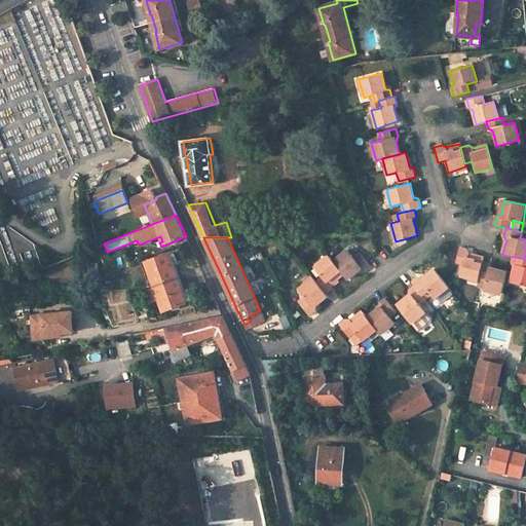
[(104,243),(53,263),(57,270),(107,251),(104,243)]
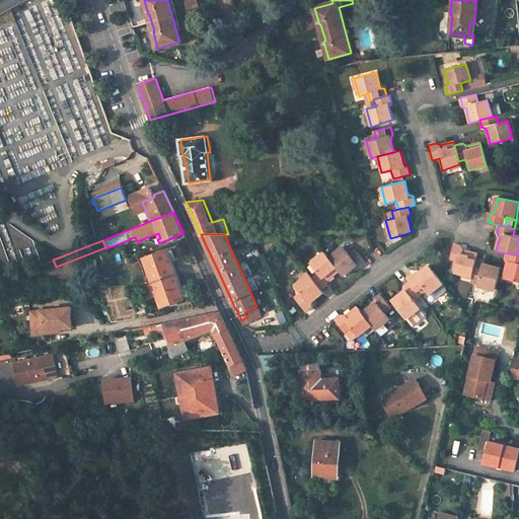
[(463,247),(455,245),(452,258),(458,261),(456,272),(473,276),(473,275),(476,260),(478,254),(470,252),(464,251),(463,247)]
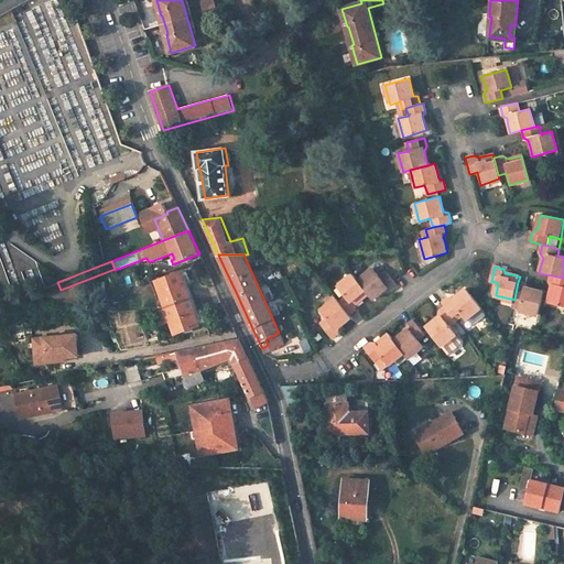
[(372,268),(358,279),(369,293),(373,300),(381,293),(386,290),(391,291),(398,285),(393,280),(386,271),(379,275),(372,268)]
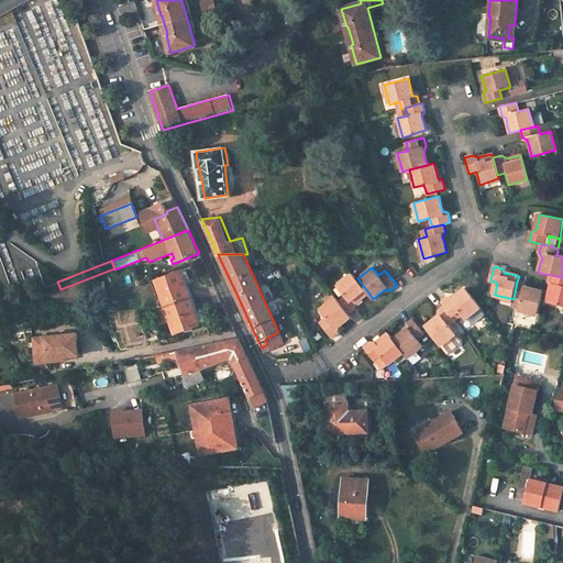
[(189,299),(184,284),(188,283),(191,282),(187,271),(155,282),(164,308),(189,299)]
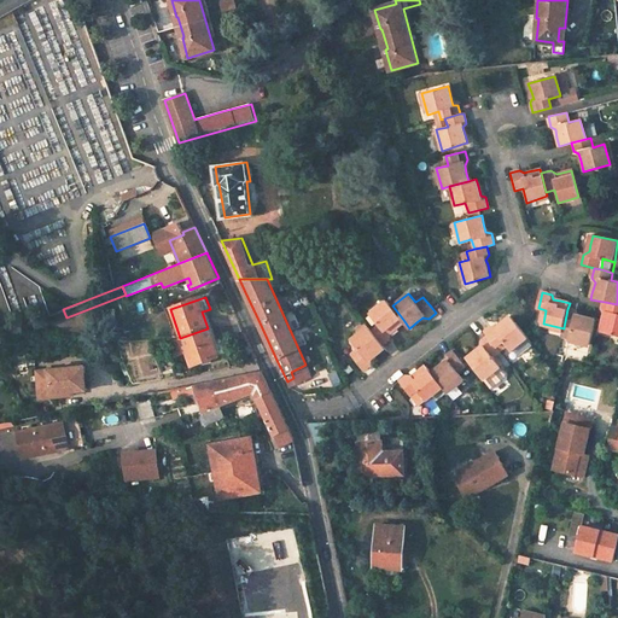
[(388,299),(371,313),(379,325),(373,330),(383,343),(391,338),(391,332),(398,327),(404,321),(392,305),(388,299)]
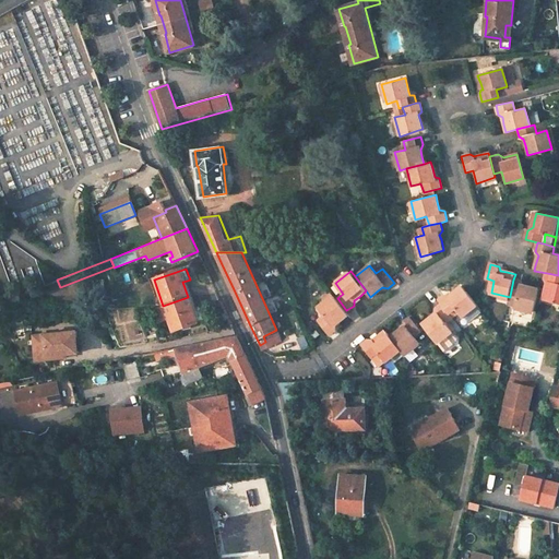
[(545,280),(545,282),(546,285),(547,286),(545,300),(558,304),(558,275),(547,273),(545,280)]
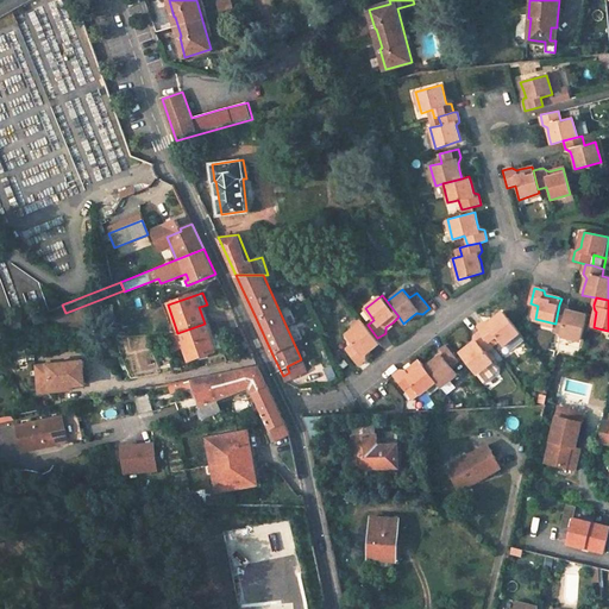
[(570,307),(559,305),(556,322),(563,325),(560,334),(582,339),(586,316),(577,313),(572,312),(570,307)]
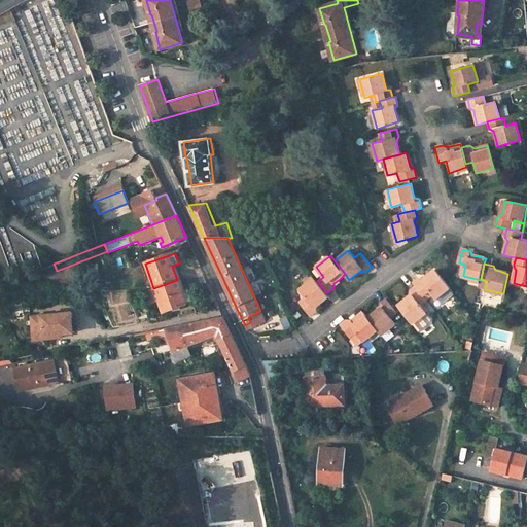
[(181,279),(176,265),(172,266),(177,280),(181,279)]
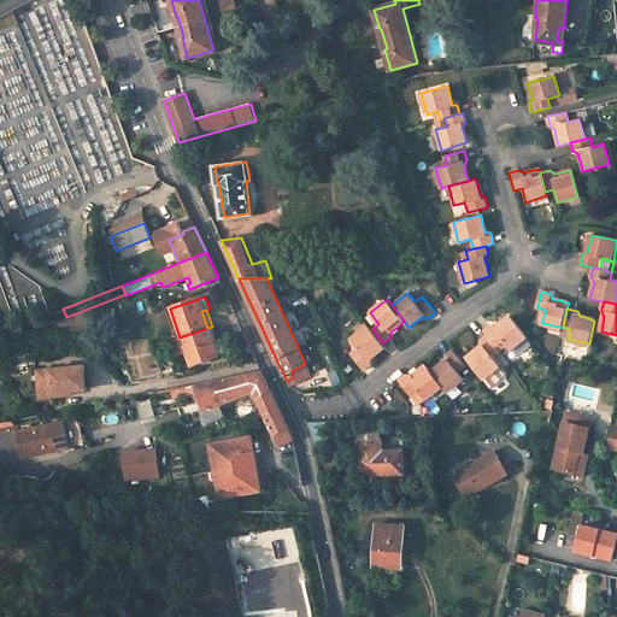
[(493,325),(485,331),(488,336),(501,352),(501,353),(509,347),(512,351),(519,344),(528,338),(511,316),(503,323),(498,327),(493,325)]
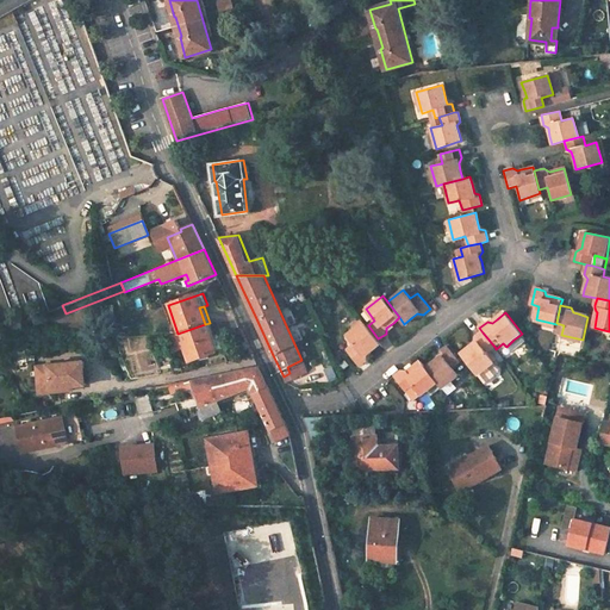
[(363,322),(346,335),(354,344),(347,349),(359,365),(367,359),(367,353),(374,348),(381,342),(378,338),(368,325),(367,327),(363,322)]
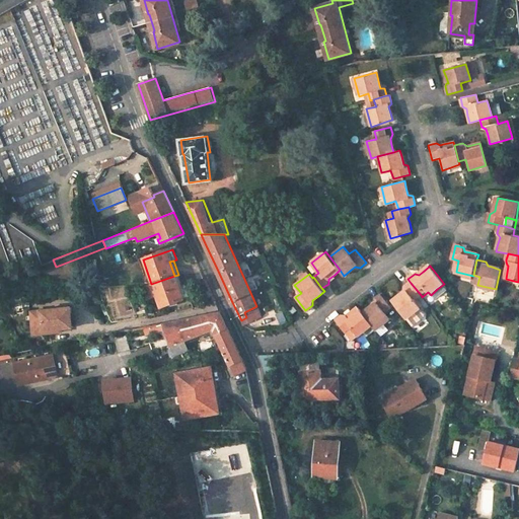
[(174,276),(178,289),(182,288),(178,275),(174,276)]
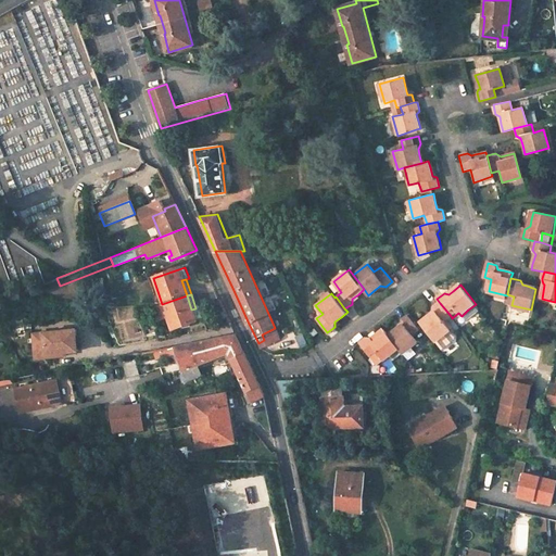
[(162,304),(171,330),(202,319),(199,307),(196,308),(191,310),(187,295),(162,304)]
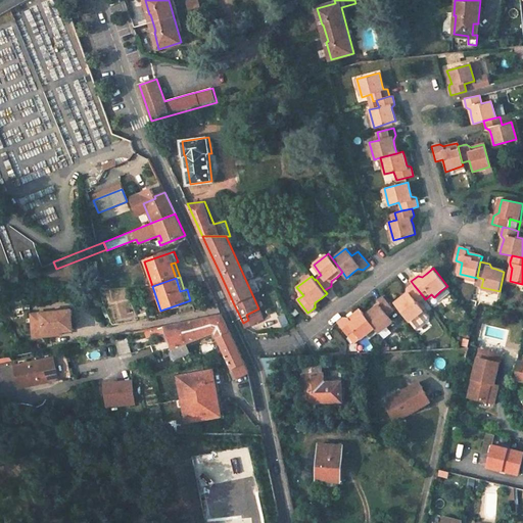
[(400,300),(396,303),(411,321),(425,311),(419,303),(425,298),(414,285),(408,289),(408,295),(400,300)]
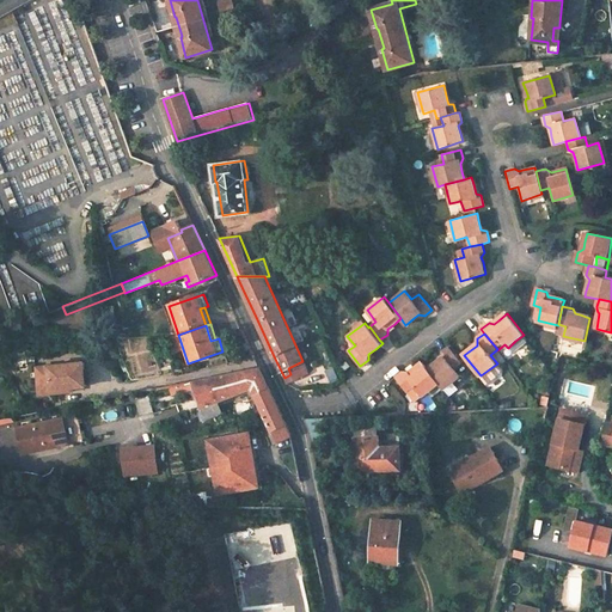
[(524,335),(515,341),(520,347),(528,340),(524,335)]
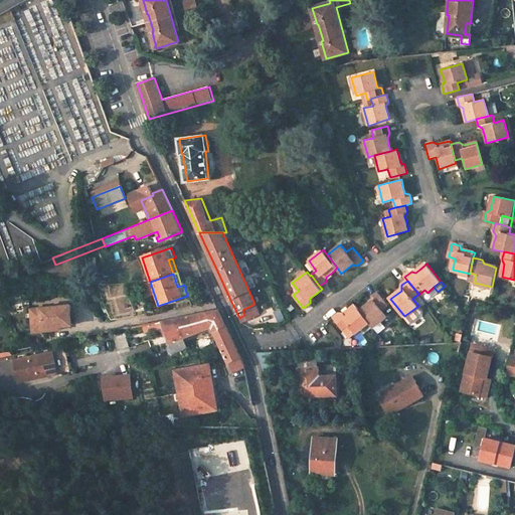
[(367,306),(361,311),(369,322),(373,326),(373,327),(387,316),(383,310),(388,306),(378,293),(372,298),(371,303),(367,306)]
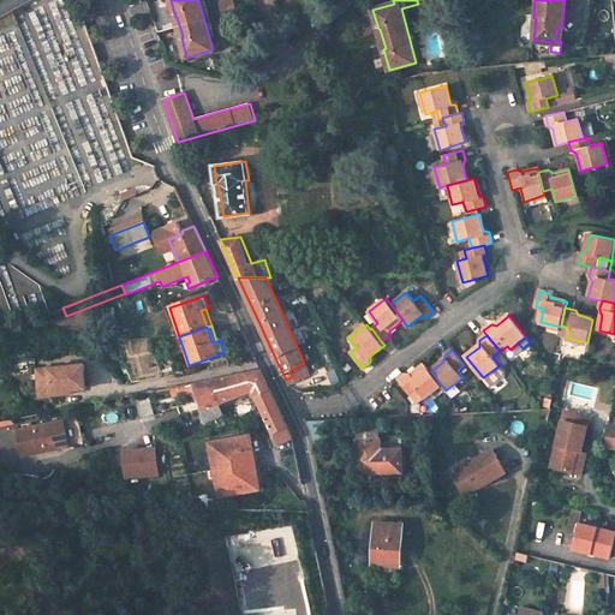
[(348,363),(341,368),(346,372),(352,369),(348,363)]
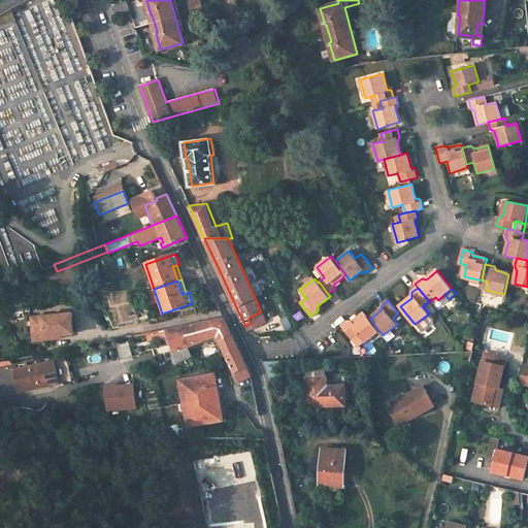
[(70,312),(40,318),(43,337),(62,334),(73,333),(70,312)]
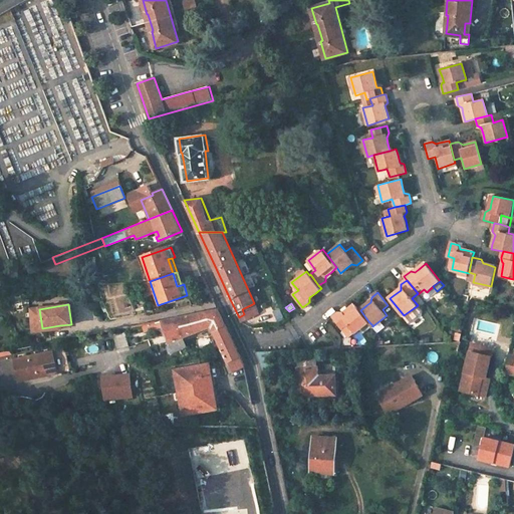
[(340,311),(333,317),(341,329),(348,324),(354,331),(360,327),(368,321),(360,310),(355,304),(348,310),(345,312),(340,311)]
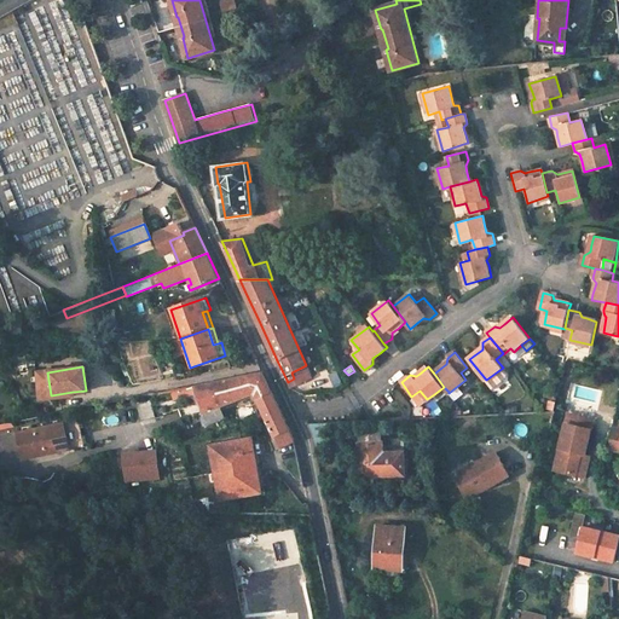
[(262,371),(192,385),(195,391),(203,411),(254,391),(258,398),(272,392),(266,386),(265,382),(262,379),(262,371)]
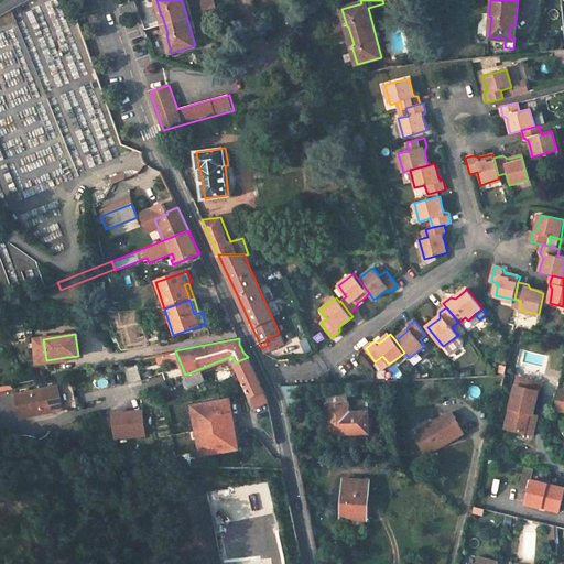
[(46,360),(43,339),(31,340),(34,366),(67,360),(66,357),(46,360)]
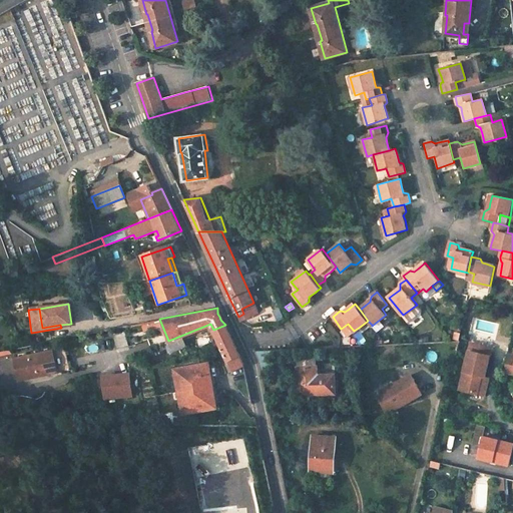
[(368,321),(360,327),(364,332),(372,325),(368,321)]
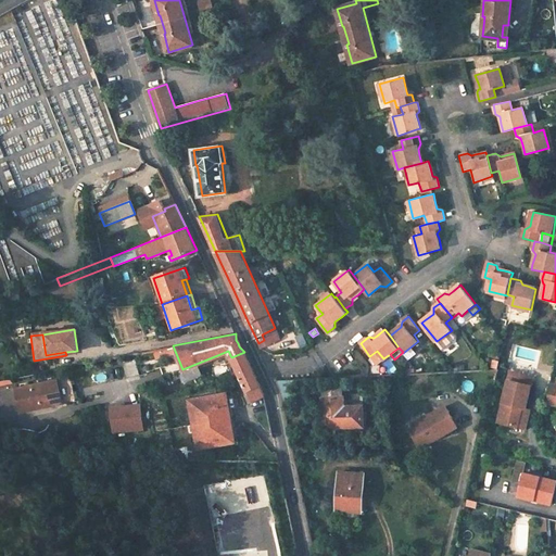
[(244,352),(231,357),(236,368),(239,374),(252,401),(265,395),(244,352)]
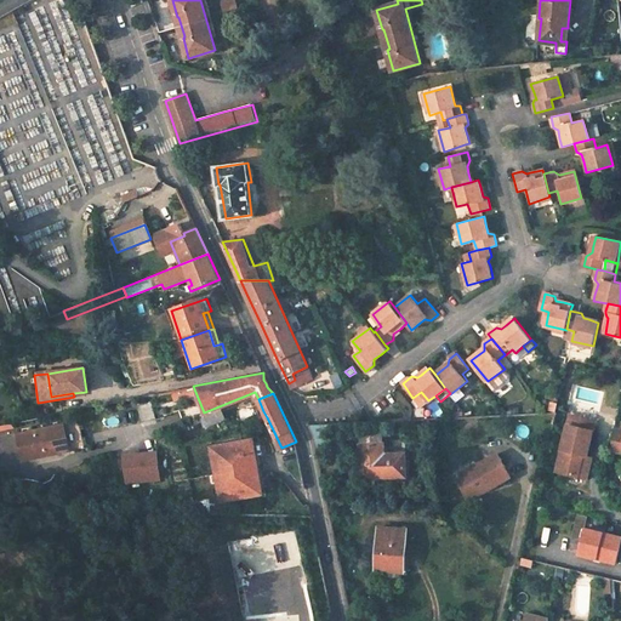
[(125,411),(62,423),(67,451),(130,439),(125,411)]
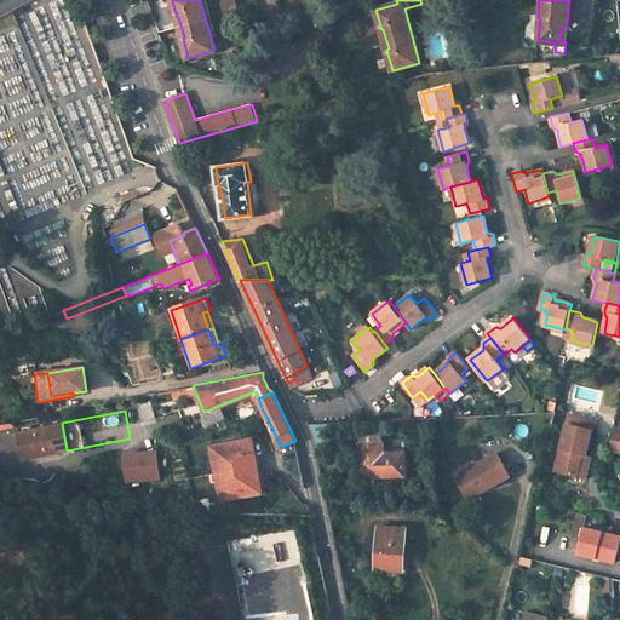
[(263,411),(253,414),(256,420),(267,417),(263,411)]
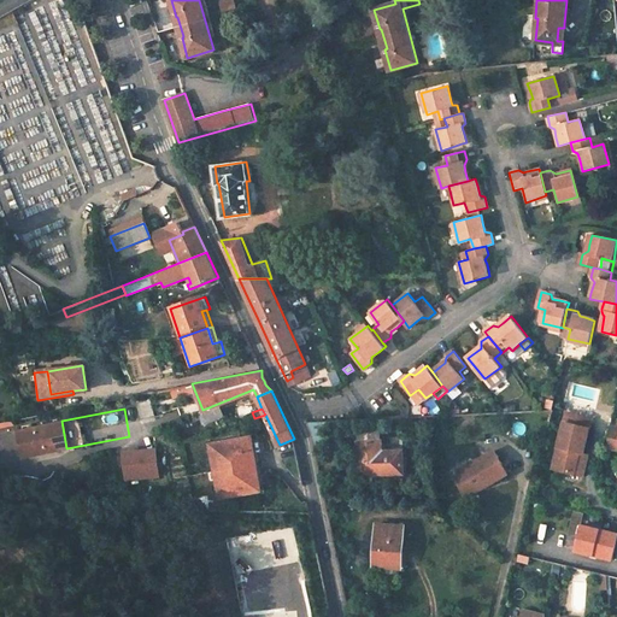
[(593,421),(568,415),(558,453),(580,459),(581,453),(586,454),(593,421)]
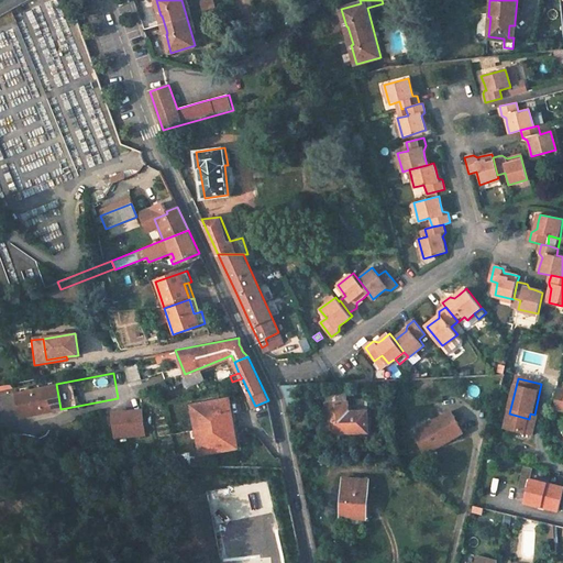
[(297,393),(298,393),(298,385),(286,384),(286,400),(296,400),(297,393)]
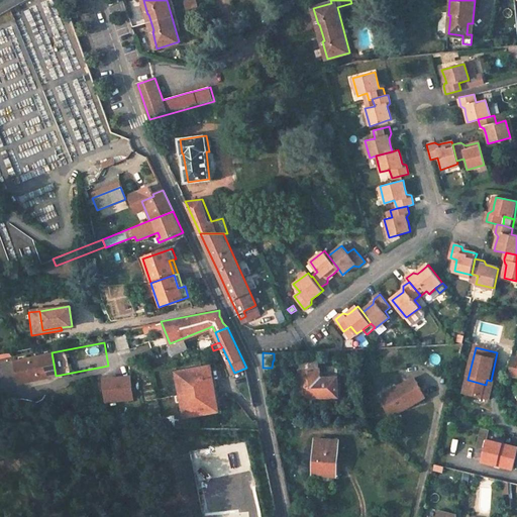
[(320,362),(299,363),(300,371),(301,399),(311,398),(339,396),(338,377),(320,379),(320,362)]
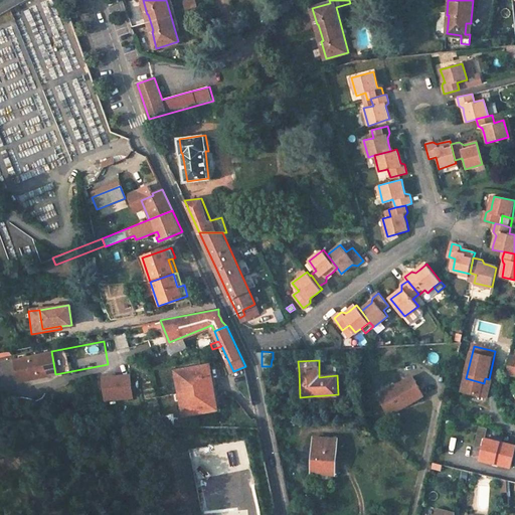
[(298,361),(284,361),(285,370),(299,369),(298,361)]
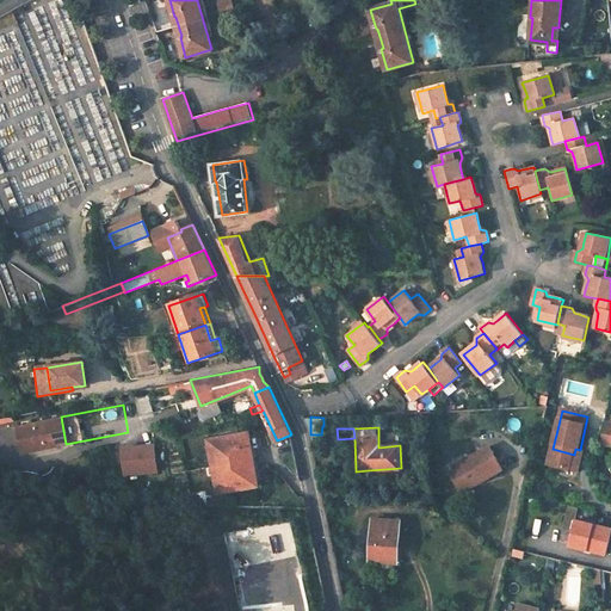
[(250,436),(209,443),(217,495),(258,489),(250,436)]
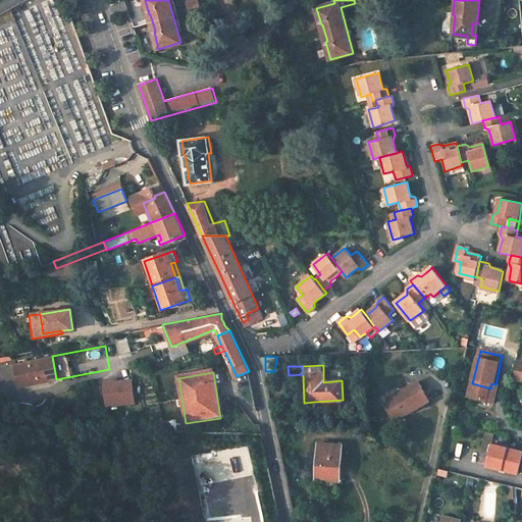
[(105,407),(138,405),(137,377),(104,379),(105,407)]
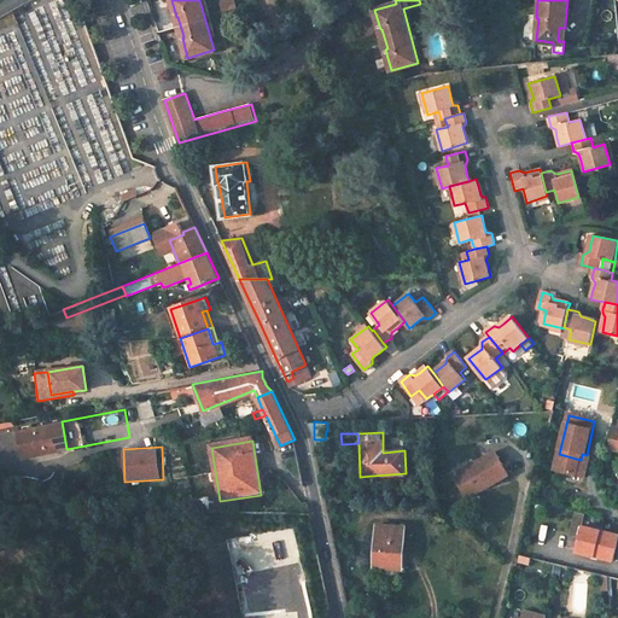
[(581,460),(559,454),(555,471),(576,477),(581,460)]
